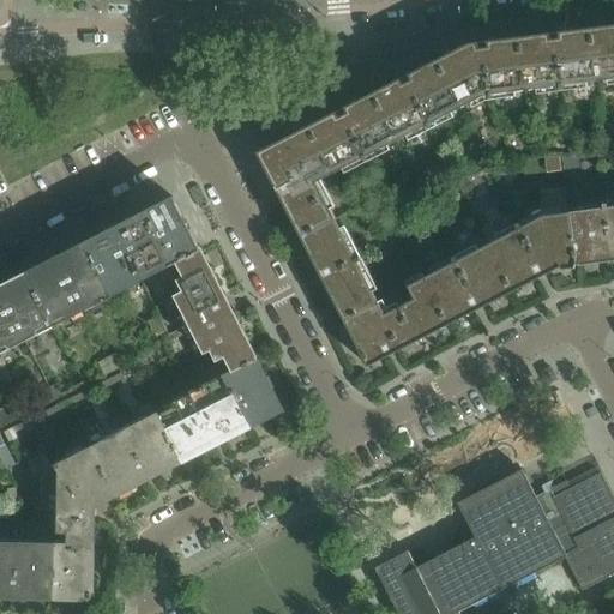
[(613,25),(591,29),(599,82),(613,79),(613,25)]
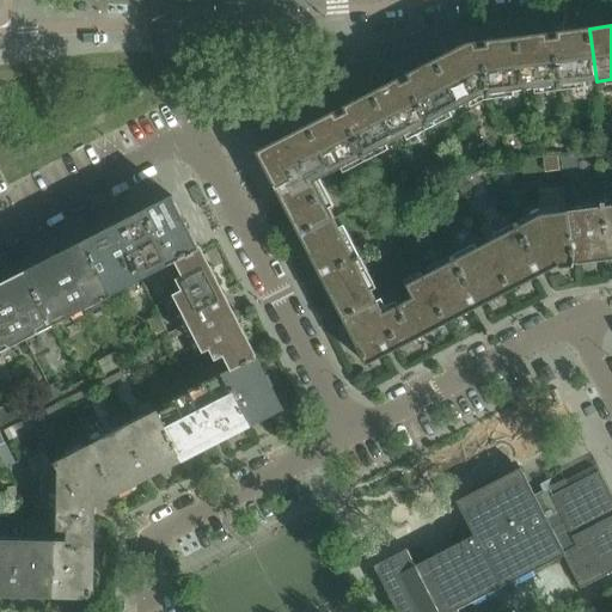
[(589,29),(555,34),(562,86),(597,81),(589,29)]
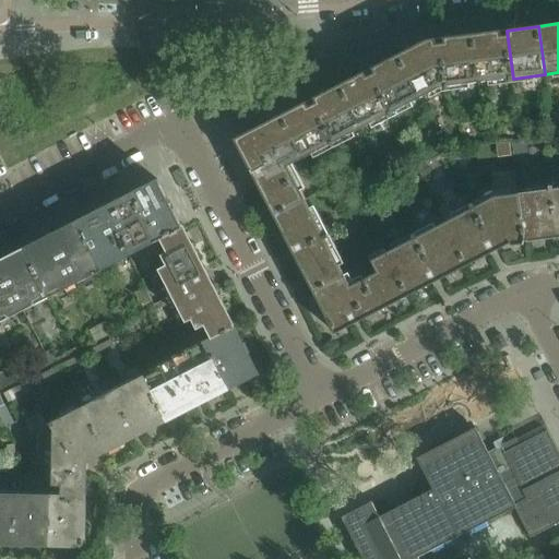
[(507,31),(475,35),(480,83),(513,79),(507,31)]
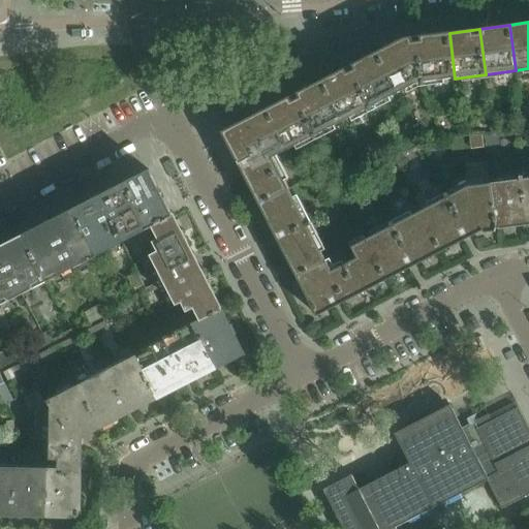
[(449,33),(419,37),(425,82),(455,79),(449,33)]
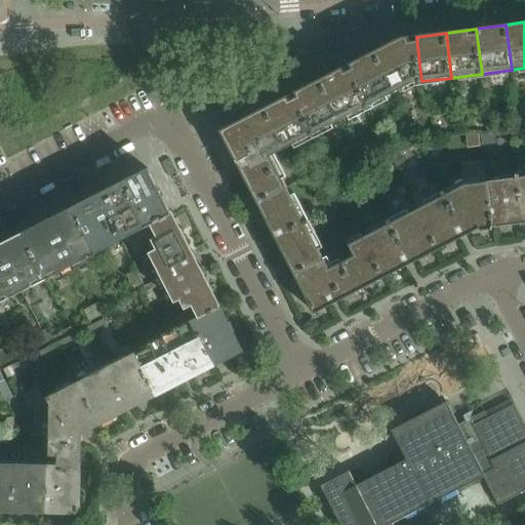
[(402,38),(372,52),(394,94),(417,82),(421,81),(416,37),(405,38),(402,38)]
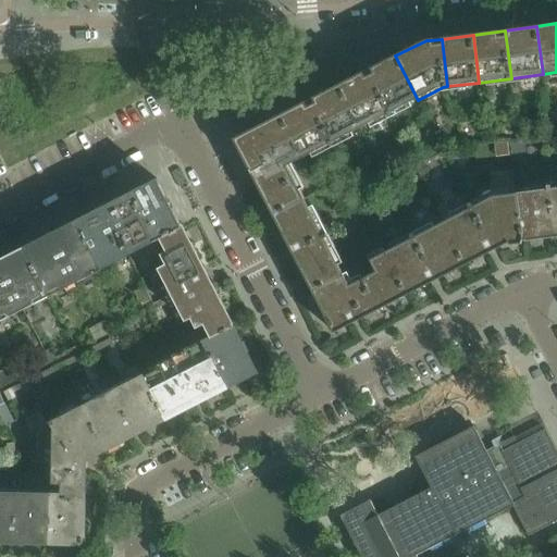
[(395,56),(367,71),(388,115),(418,100),(395,56)]
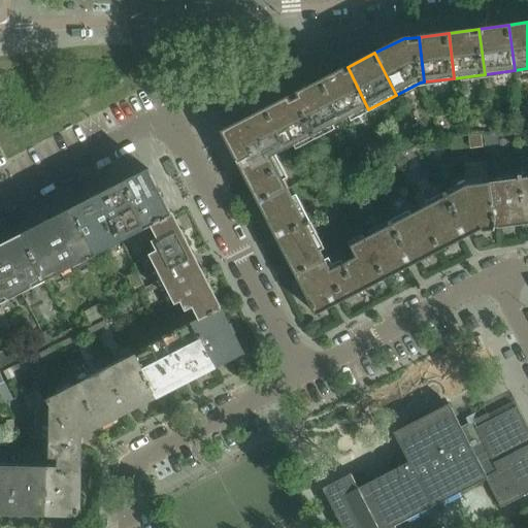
[(348,67),(320,81),(341,124),(368,109),(348,67)]
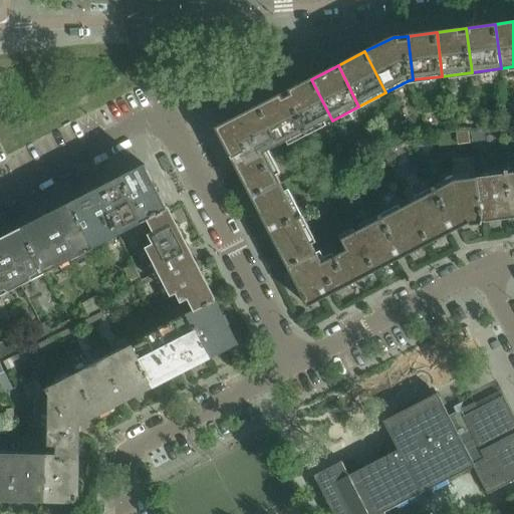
[(311,79),(284,93),(305,135),(332,120),(311,79)]
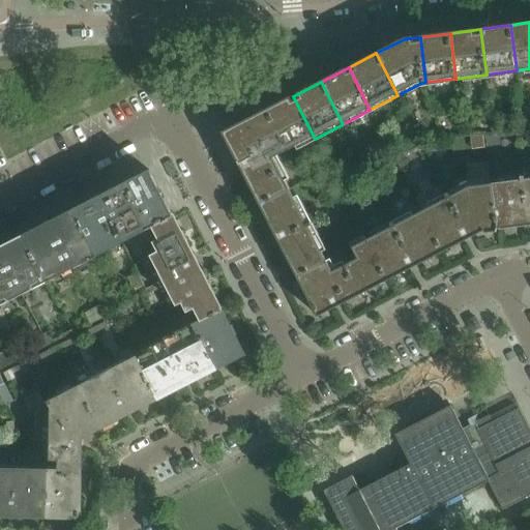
[(293,96),(266,111),(277,133),(288,152),(315,139),(293,96)]
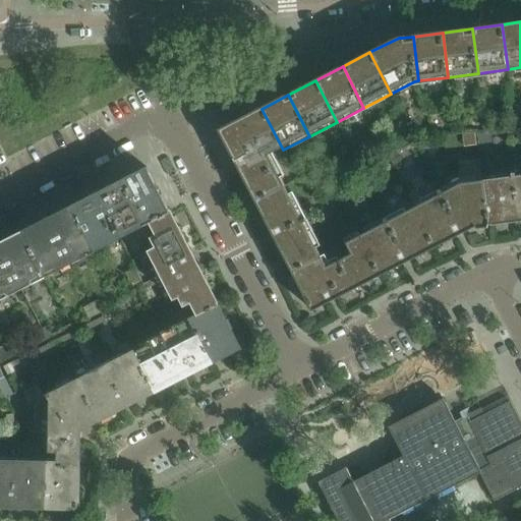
[(262,109),(220,130),(238,166),(265,152),(257,138),(273,130),(262,109)]
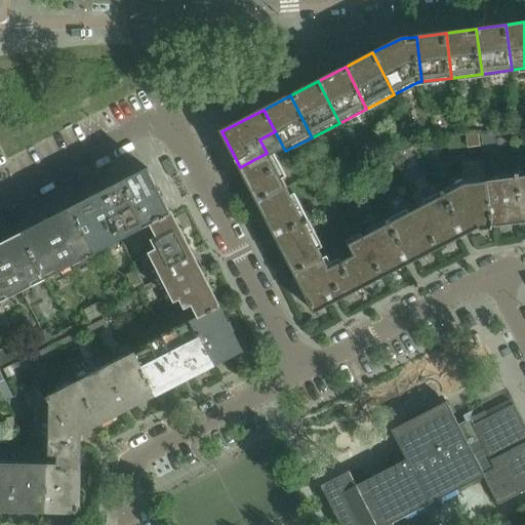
[(267,153),(240,167),(259,203),(286,189),(271,158),(285,151),(275,131),(259,139),(267,153)]
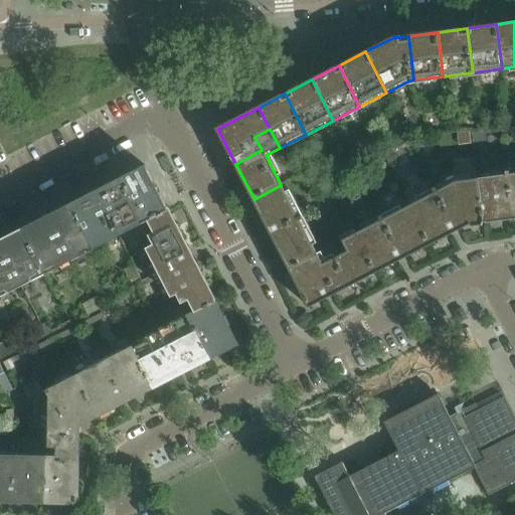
[(471,132),(458,133),(459,146),(472,145),(471,132)]
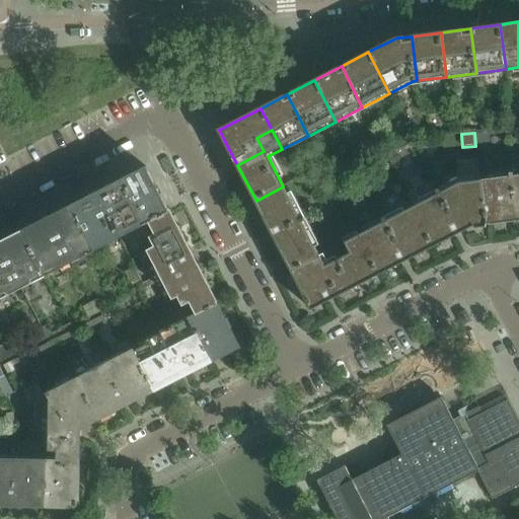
[(396,153),(389,157),(393,165),(400,161),(396,153)]
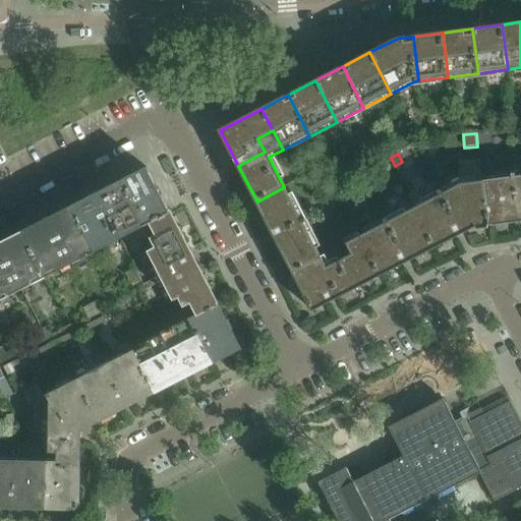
[(171,214),(147,168),(120,181),(145,227),(151,224),(171,214)]
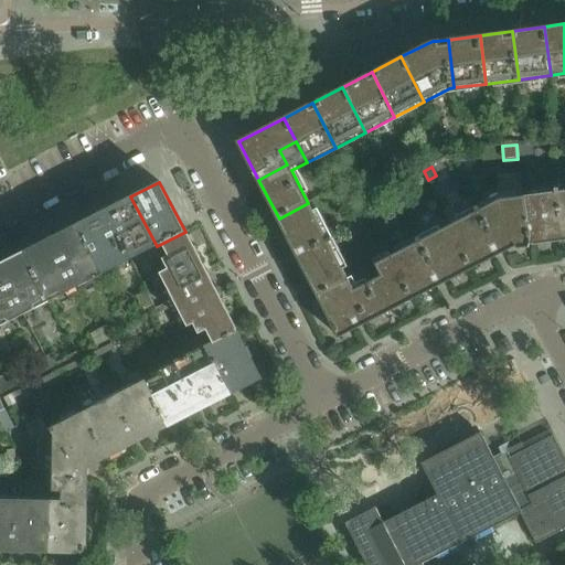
[(556,192),(524,196),(530,244),(562,241),(556,192)]
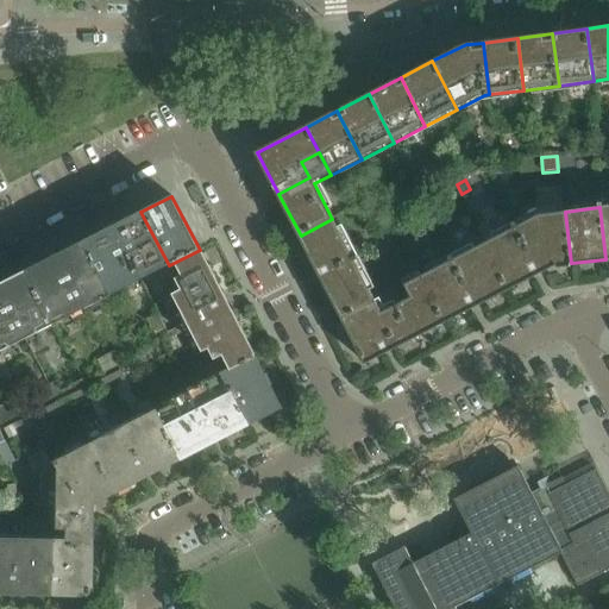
[(140,212),(112,227),(139,281),(169,265),(140,212)]
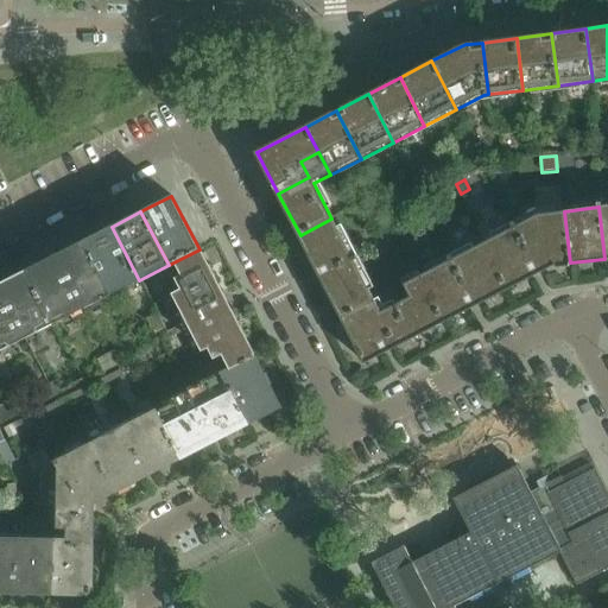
[(542,214),(511,230),(534,276),(556,265),(557,267),(570,266),(570,263),(564,211),(542,214)]
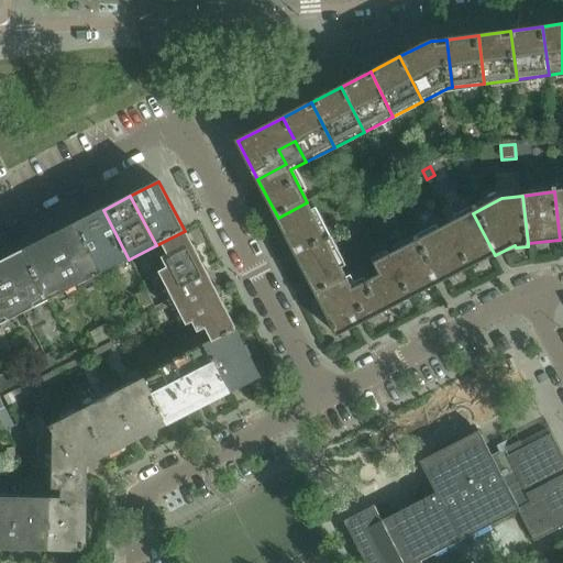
[(307,202),(278,218),(297,256),(327,242),(307,202)]
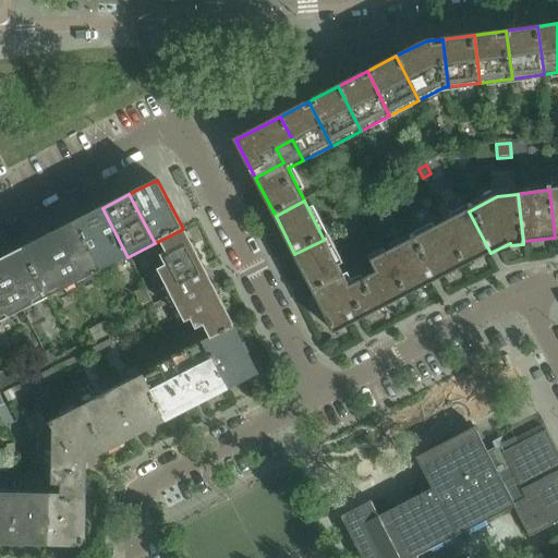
[(102,208),(76,221),(101,270),(128,257),(102,208)]
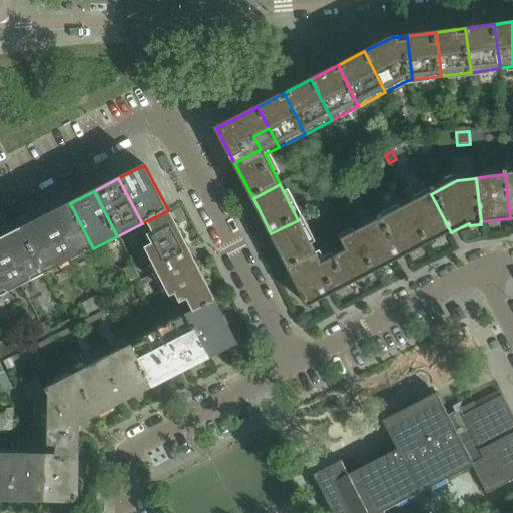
[(431,194),(404,208),(424,246),(451,232),(431,194)]
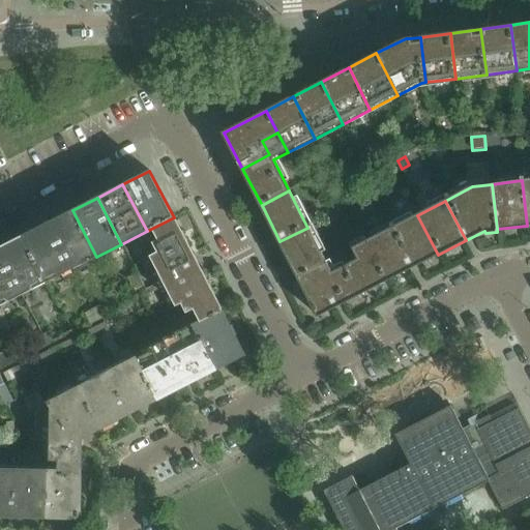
[(72,210),(49,223),(72,269),(96,257),(72,210)]
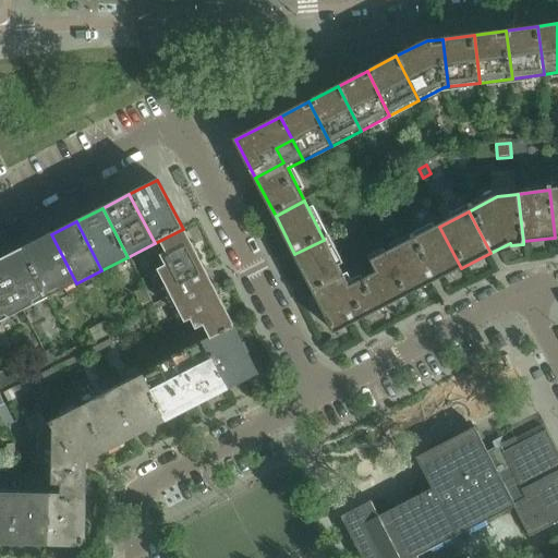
[(439,227),(411,241),(433,282),(461,268),(439,227)]
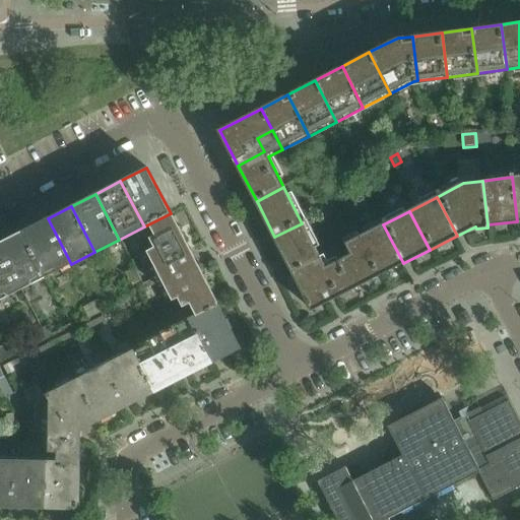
[(194,258),(171,213),(150,223),(155,236),(150,239),(155,249),(147,253),(159,276),(194,258)]
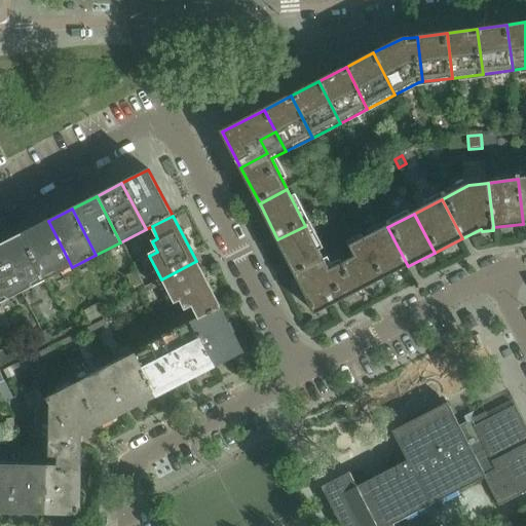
[(48,221),(23,234),(46,280),(72,267),(48,221)]
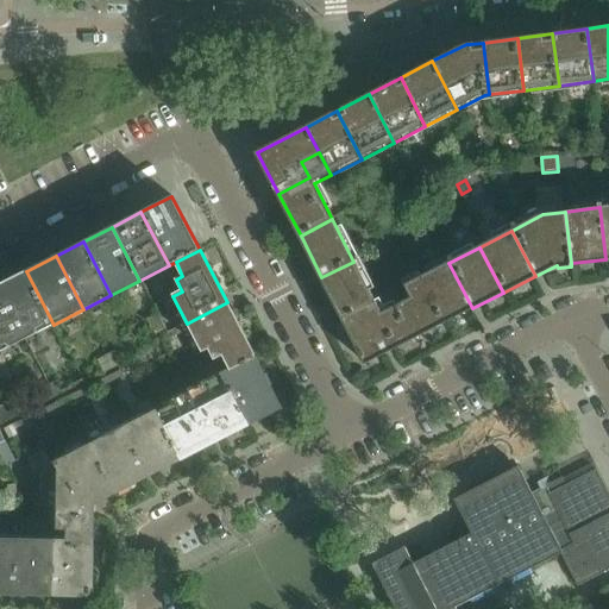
[(353,262),(321,277),(343,318),(375,301),(353,262)]
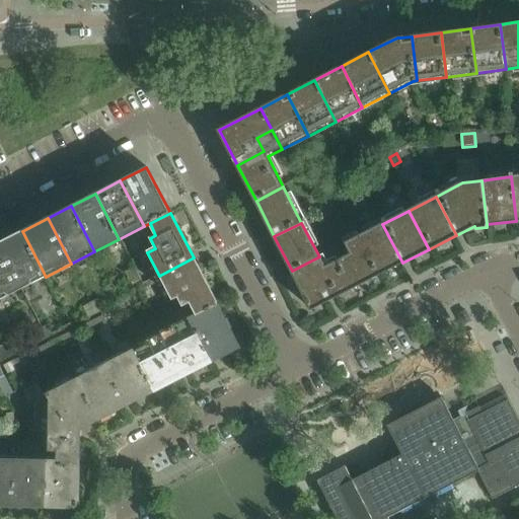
[(382,224),(355,238),(375,277),(402,263),(382,224)]
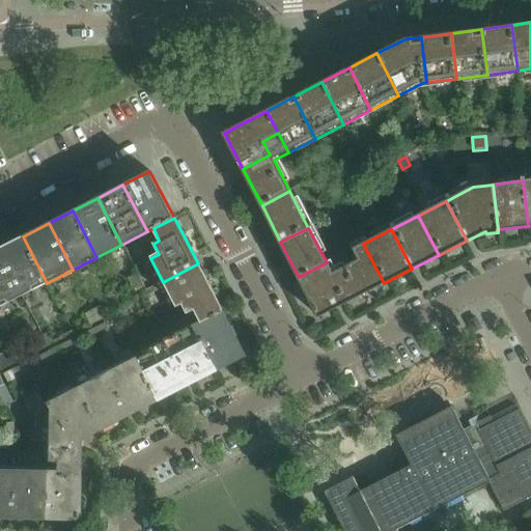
[(23,236),(0,248),(0,251),(23,295),(47,283),(23,236)]
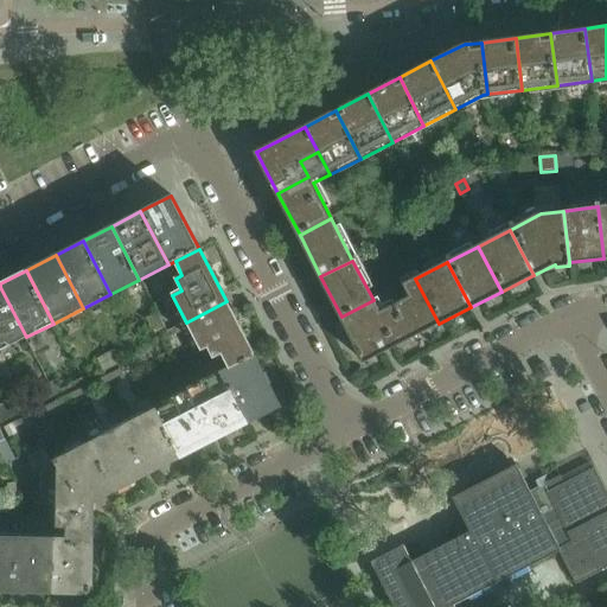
[(409,299),(391,308),(397,320),(377,330),(388,351),(439,324),(415,279),(403,285),(409,299)]
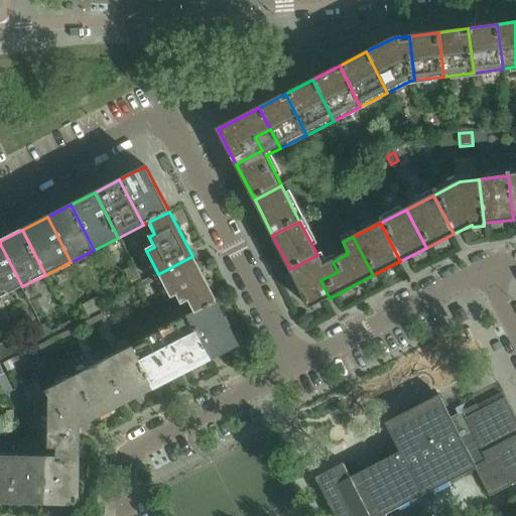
[(0,297),(22,286),(0,244),(0,297)]
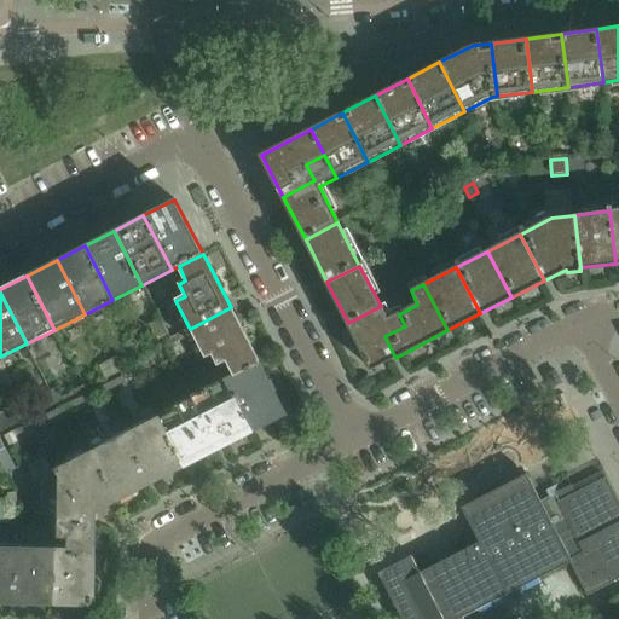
[(381,306),(348,323),(372,369),(395,358),(385,336),(405,327),(399,314),(388,320),(381,306)]
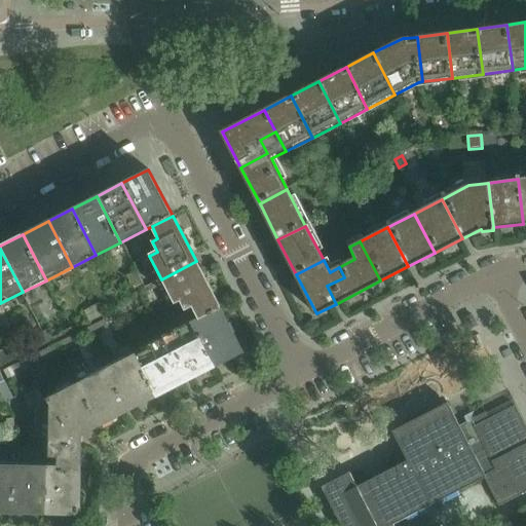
[(220,307),(196,261),(161,279),(174,304),(180,301),(185,310),(192,306),(198,318),(220,307)]
